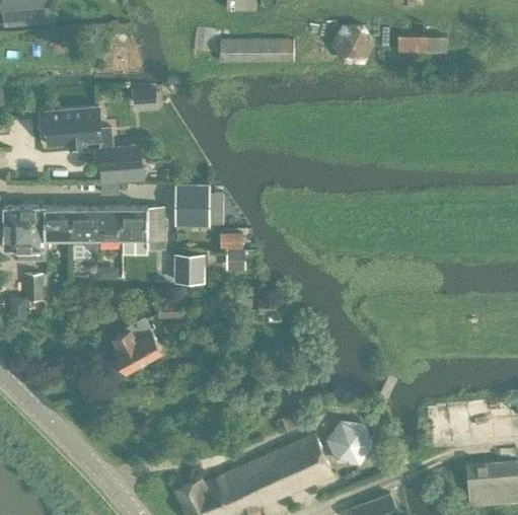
[(51,0),(0,0),(2,27),(54,23),(51,0)]
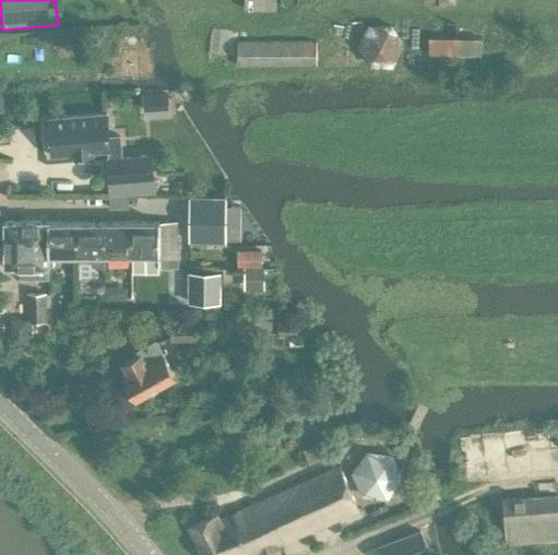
[(273,0),(242,0),(242,11),(274,11),(273,0)]
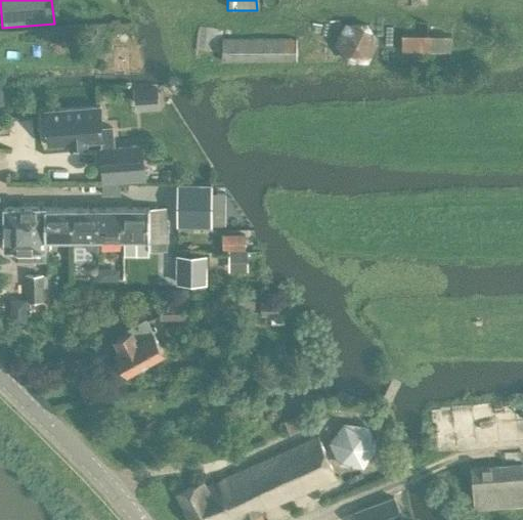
[(335,43),(333,45),(335,48),(336,49),(345,63),(367,63),(378,45),(366,26),(344,26),(336,41),(335,43)]
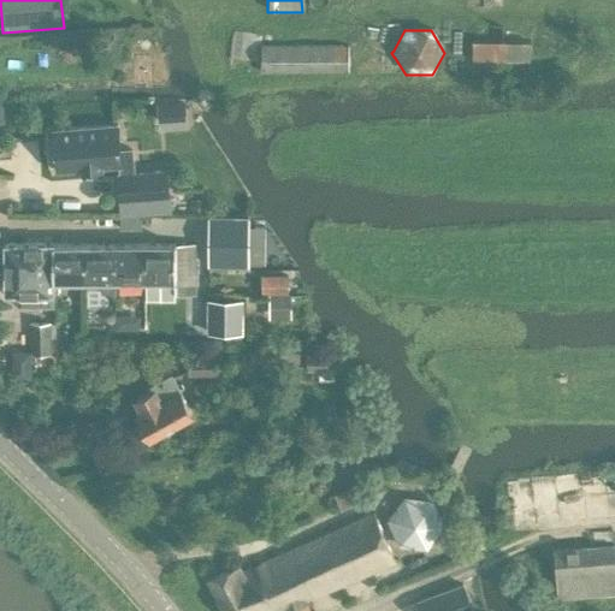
[(501,45),(472,45),(472,64),(501,64),(528,64),(530,64),(530,61),(530,45),(528,45),(501,45)]
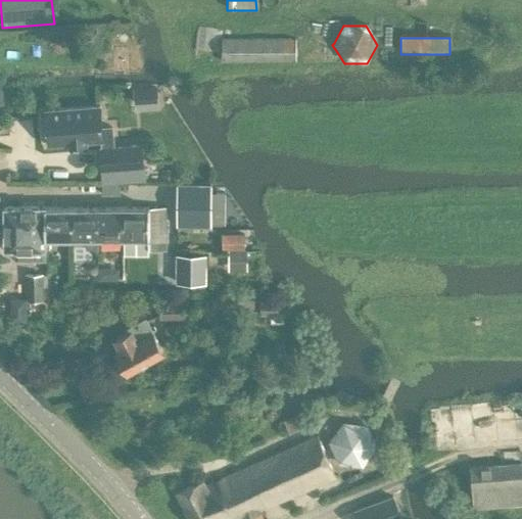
[(294,41),(220,42),(221,62),(294,61),(294,41)]
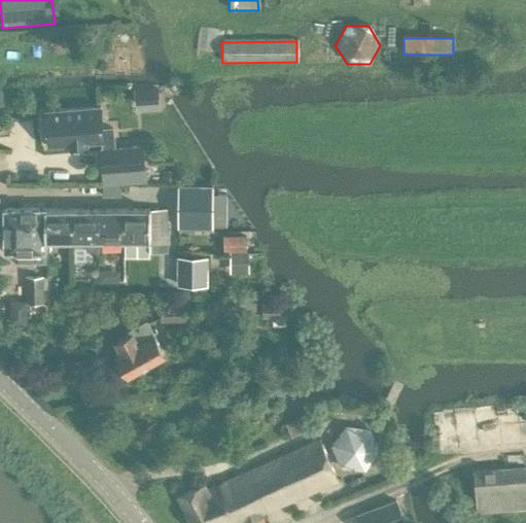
[(101,110),(46,114),(49,148),(69,146),(69,148),(86,146),(86,145),(102,143),(103,151),(101,152),(102,173),(144,170),(142,147),(114,149),(112,130),(103,130),(101,110)]
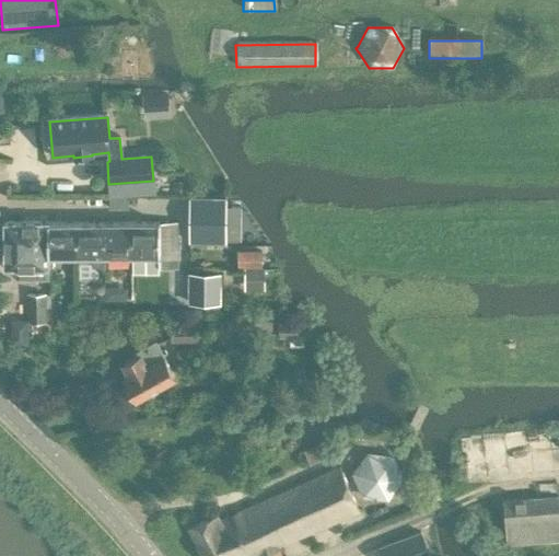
[(108,212),(128,211),(128,198),(107,199),(108,212)]
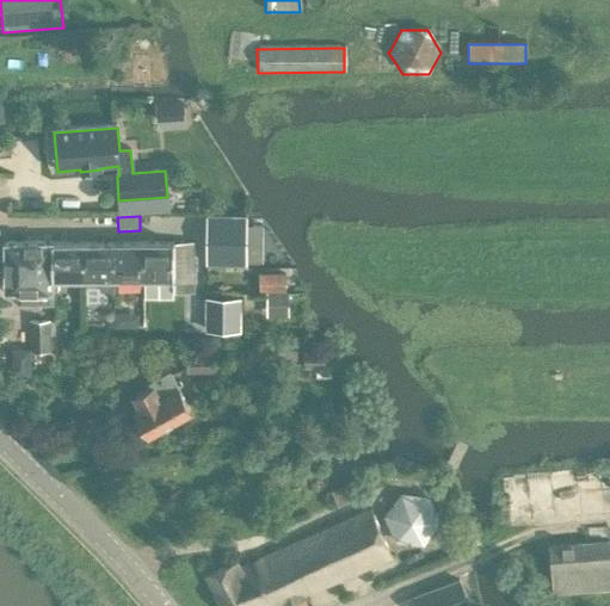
[(247,218),(205,217),(204,265),(246,266),(247,218)]
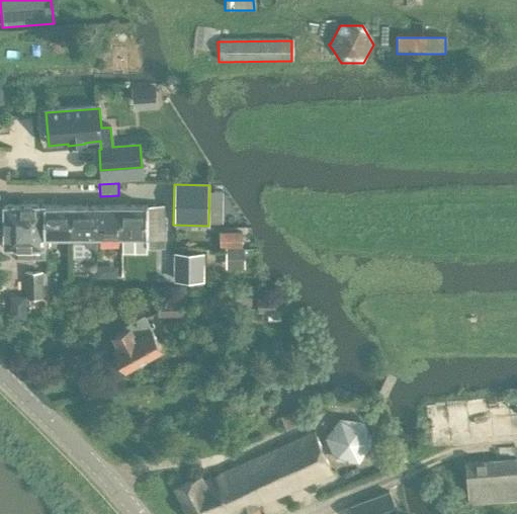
[(45,207),(3,207),(4,232),(46,232),(45,208),(45,207)]
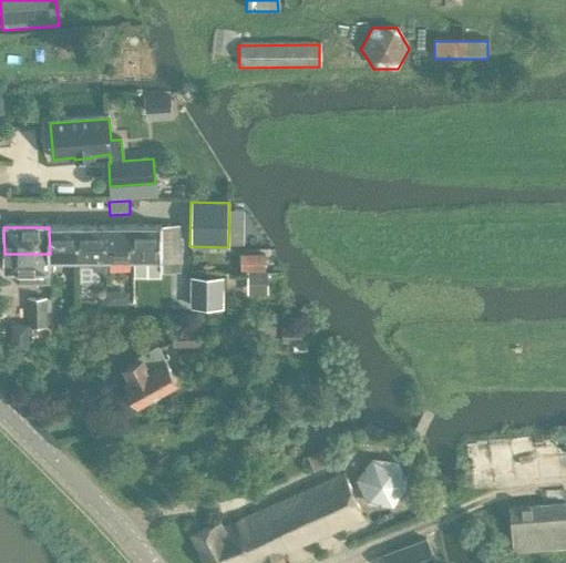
[(104,227),(75,228),(76,262),(91,262),(92,274),(92,276),(99,276),(98,273),(104,273),(104,262),(104,227)]
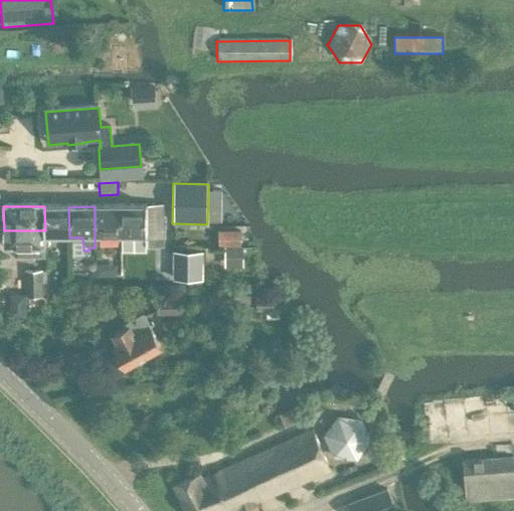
[(95,206),(95,237),(120,236),(120,206),(95,206)]
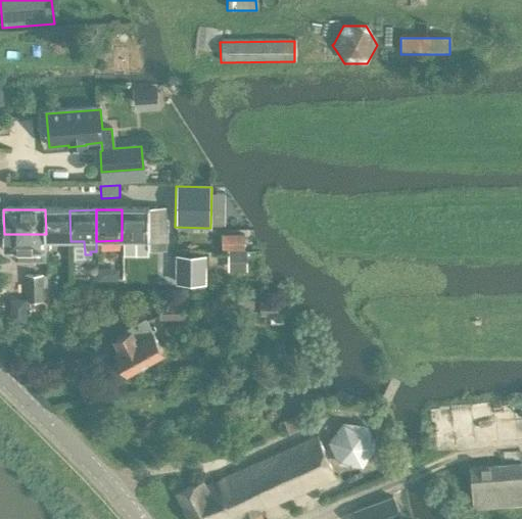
[(148,209),(122,209),(122,240),(146,240),(146,250),(148,250),(148,252),(163,252),(163,245),(163,240),(148,240),(148,230),(148,220),(148,209)]
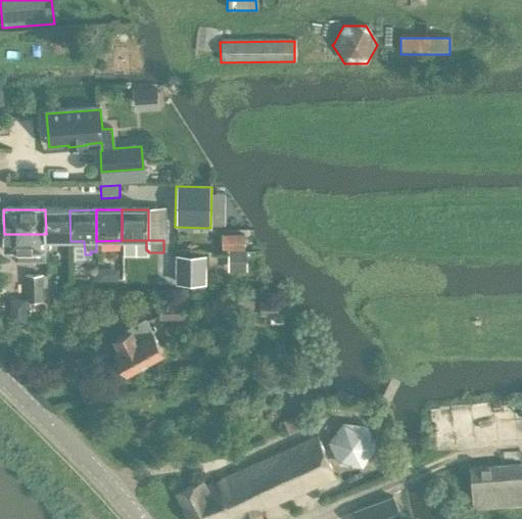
[(148,209),(148,230),(148,240),(163,240),(163,209),(148,209)]
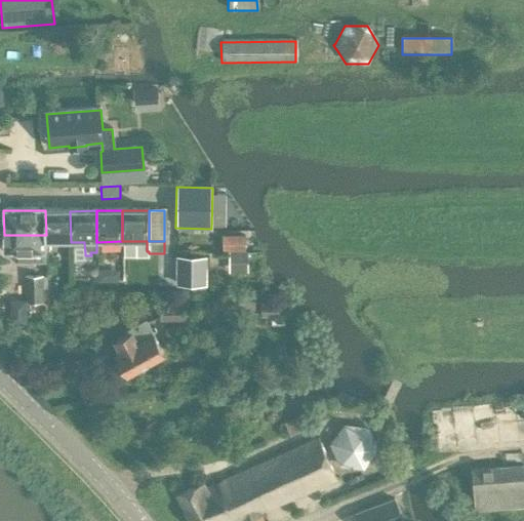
[(45,211),(46,235),(46,242),(71,242),(70,211),(45,211)]
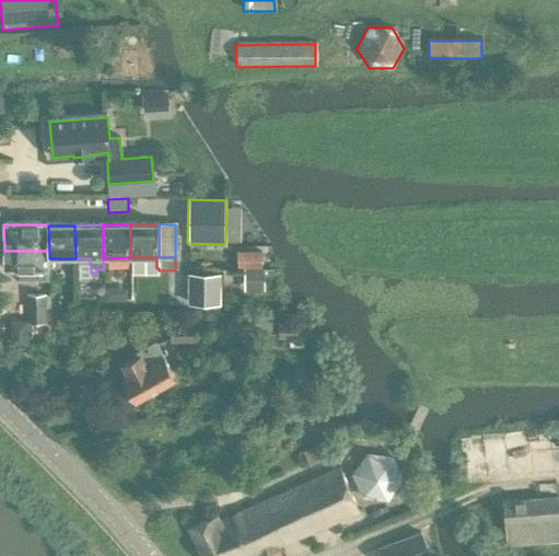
[(49,251),(4,251),(4,271),(14,271),(14,282),(48,282),(48,270),(49,270),(49,258),(49,251)]
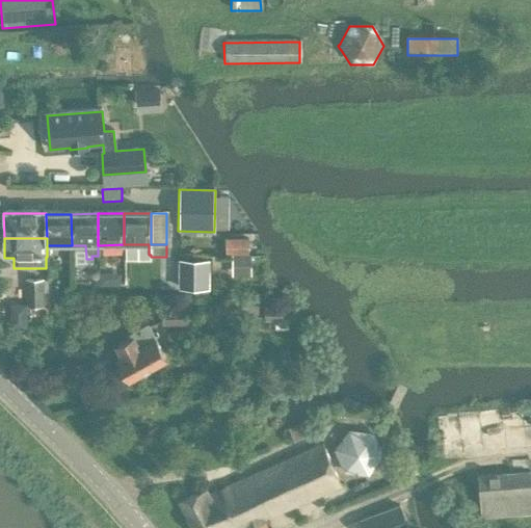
[(248,240),(224,240),(226,257),(248,257),(248,240)]
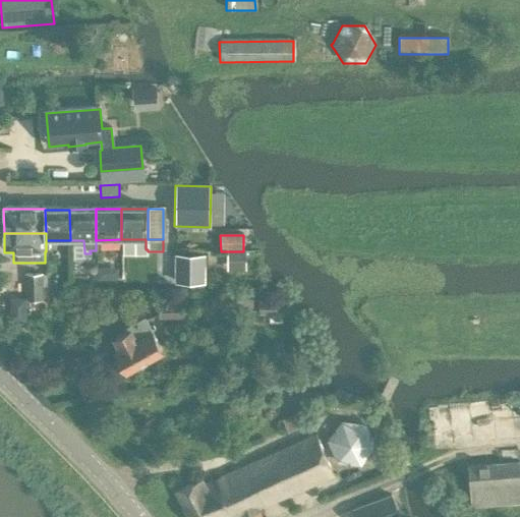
[(185,256),(184,267),(185,282),(200,282),(200,267),(200,256),(185,256)]
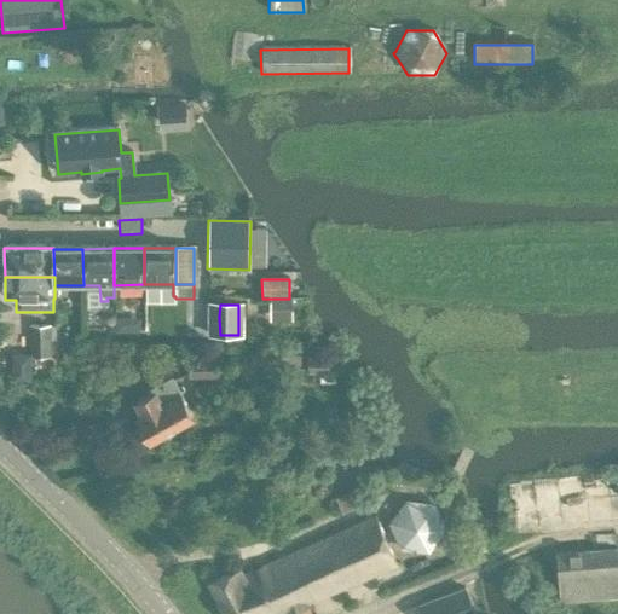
[(29,329),(30,342),(48,342),(48,328),(29,329)]
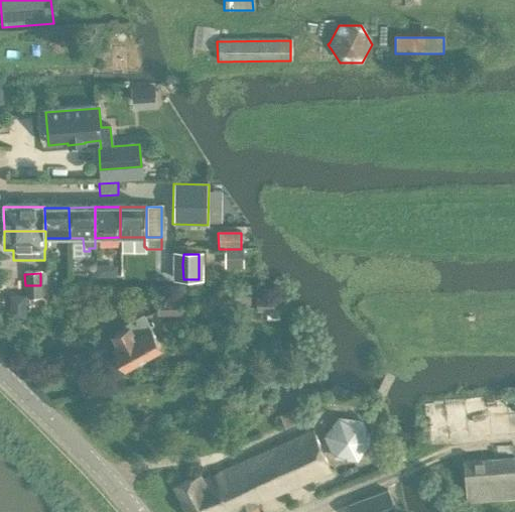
[(41,298),(40,285),(25,285),(25,298),(41,298)]
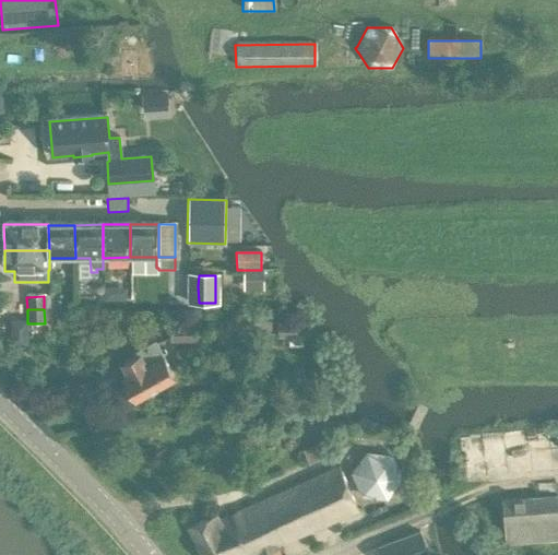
[(27,321),(10,322),(10,345),(27,345),(27,321)]
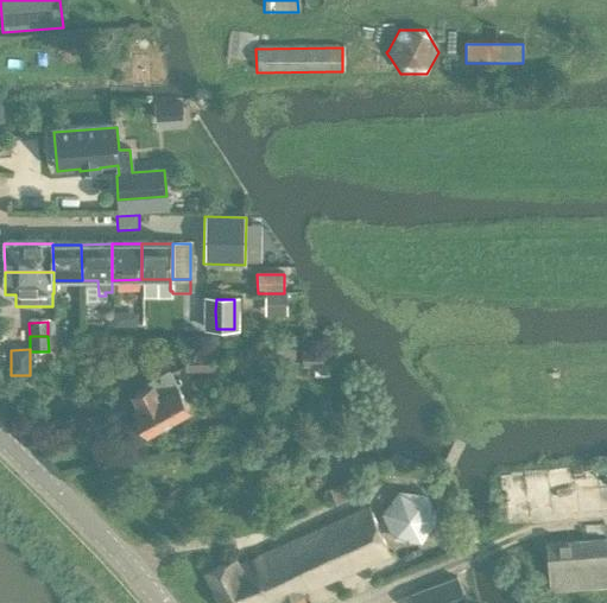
[(246,362),(295,362),(295,351),(246,350),(246,362)]
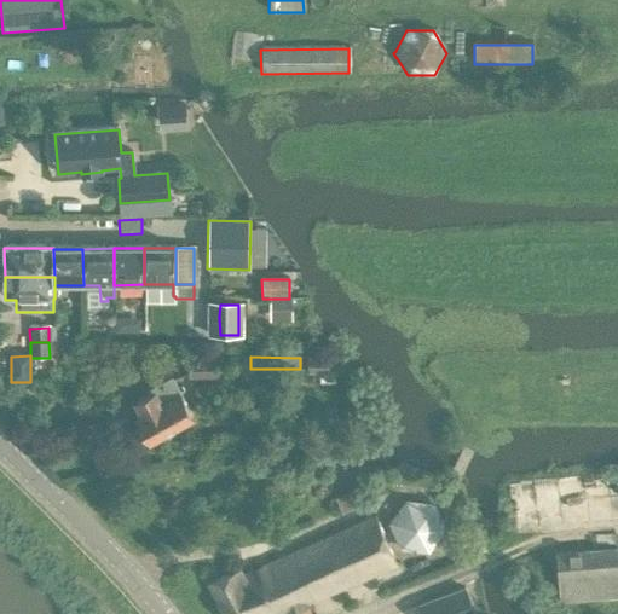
[(329,359),(307,360),(309,378),(329,377),(329,359)]
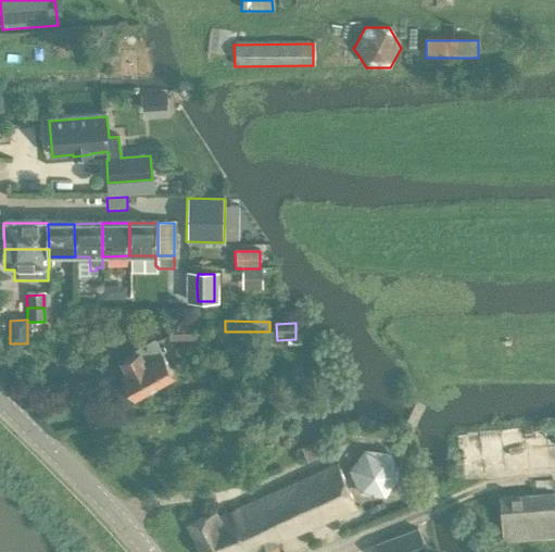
[(194,324),(169,324),(169,341),(194,341),(194,324)]
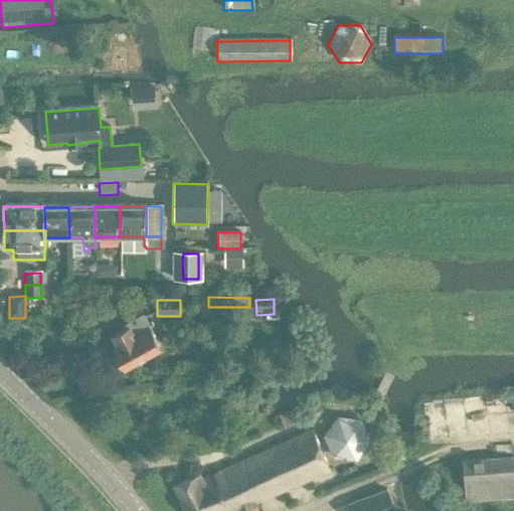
[(119,346),(114,348),(125,368),(160,349),(142,316),(127,325),(128,327),(113,335),(119,346)]
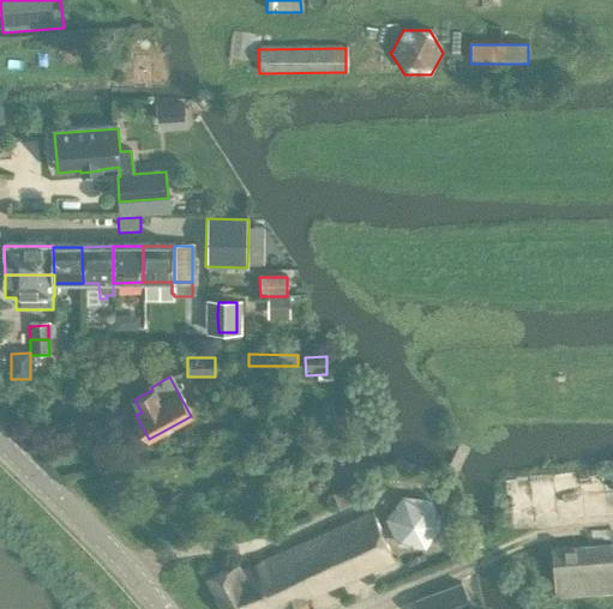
[(348,490),(332,498),(338,511),(354,504),(348,490)]
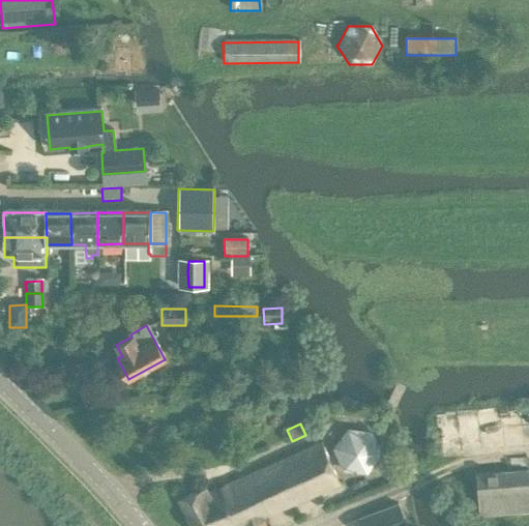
[(331,450),(342,473),(366,476),(381,456),(371,433),(346,431),(331,450)]
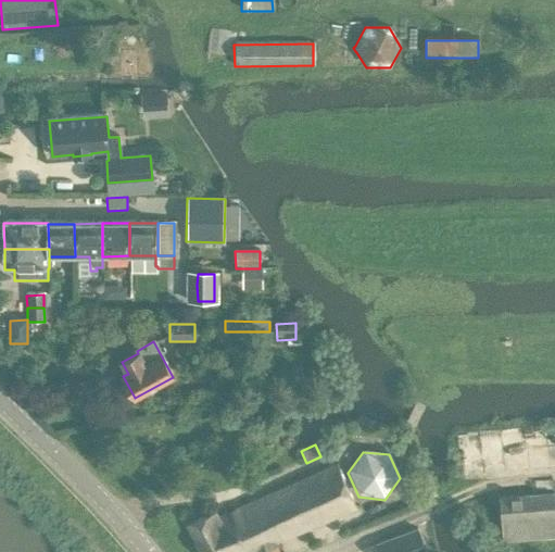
[(186,526),(199,551),(277,551),(275,544),(355,507),(336,465),(217,519),(214,512),(186,526)]
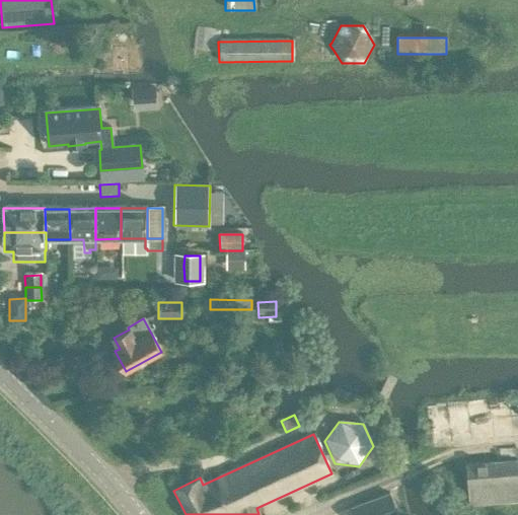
[(517,481),(516,462),(466,466),(470,508),(517,503),(517,481)]
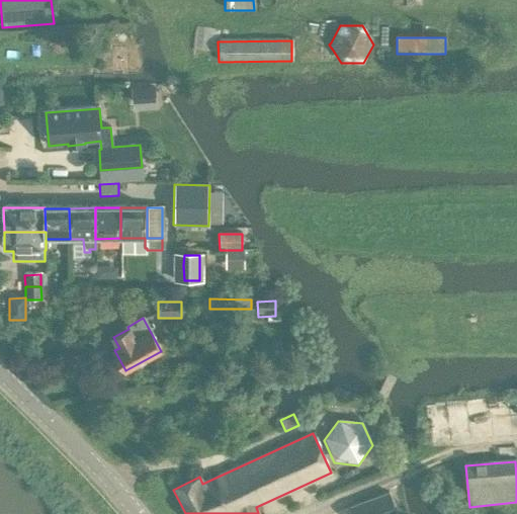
[(389,494),(350,508),(352,513),(396,513),(389,494)]
